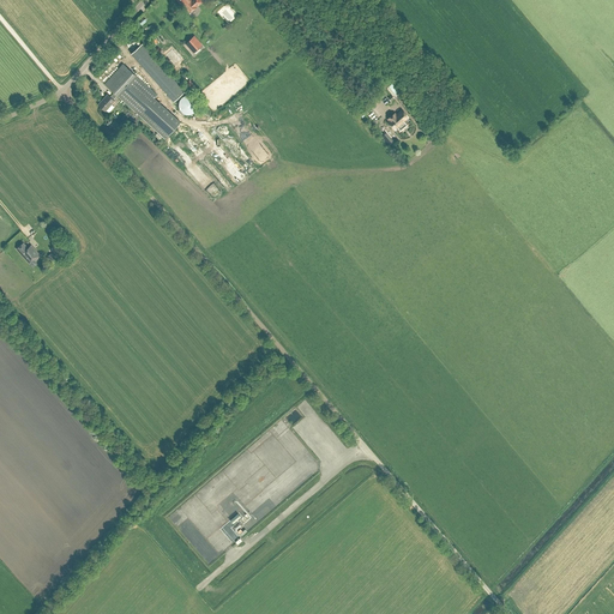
[(191,0),(178,0),(194,19),(202,12),(191,0)]
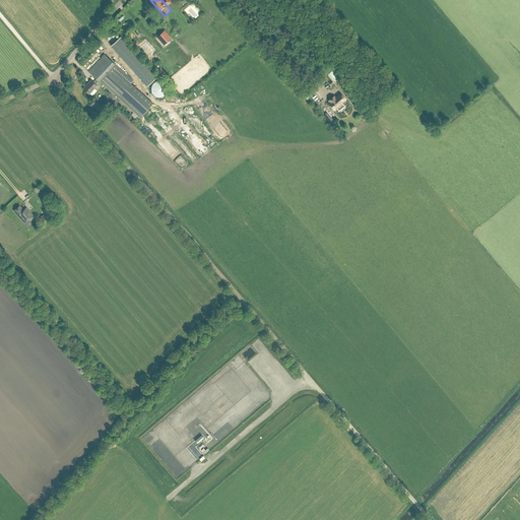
[(156,37),(164,45),(171,38),(165,30),(156,37)]
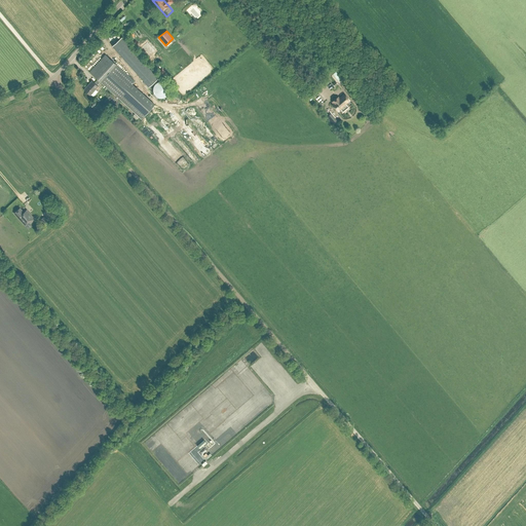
[(149,86),(158,78),(121,37),(112,45),(149,86)]
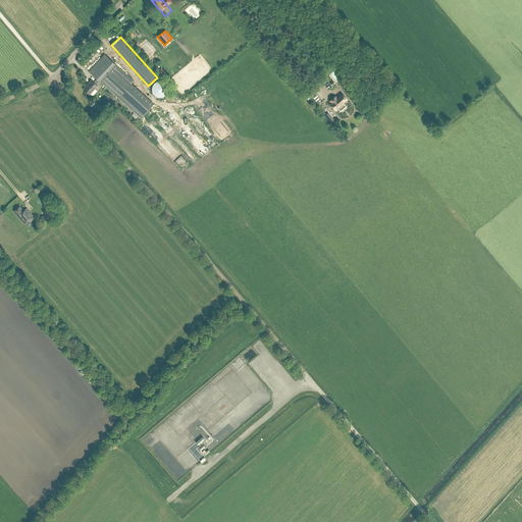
[(131,83),(133,81),(104,54),(89,71),(97,79),(93,82),(91,80),(83,89),(89,94),(97,86),(96,85),(99,81),(140,118),(153,104),(131,83)]
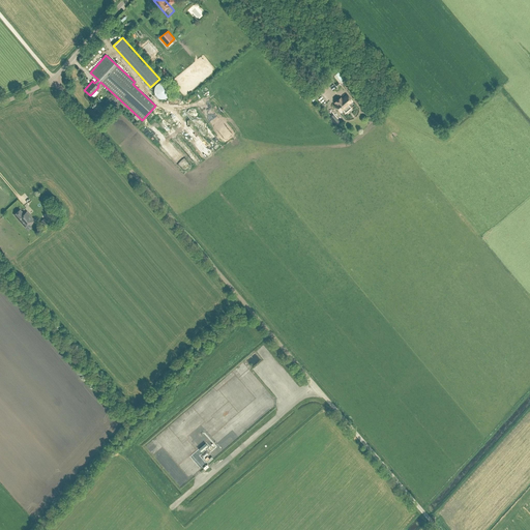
[(347,83),(350,82),(345,72),(341,75),(347,83)]
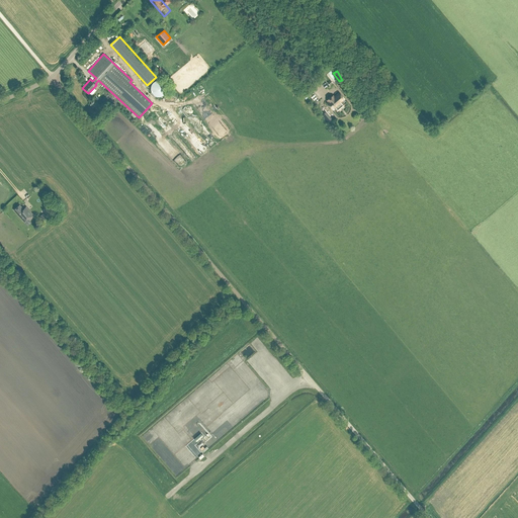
[(158,96),(159,96),(160,96),(161,96),(162,95),(163,95),(164,94),(165,93),(166,92),(166,91),(167,90),(167,89),(167,87),(167,86),(166,85),(166,84),(165,83),(164,82),(163,82),(162,81),(161,80),(160,80),(159,80),(158,80),(157,80),(156,80),(155,81),(154,81),(153,82),(152,83),(152,84),(151,85),(151,86),(151,87),(150,88),(151,89),(151,90),(151,91),(152,92),(152,93),(153,94),(154,95),(155,96),(156,96),(157,96),(158,96)]
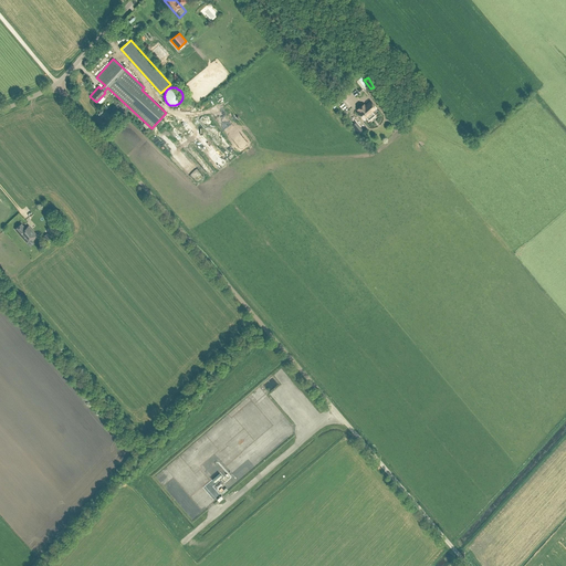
[(223,100),(226,96),(223,94),(217,101),(220,104),(224,101),(223,100)]
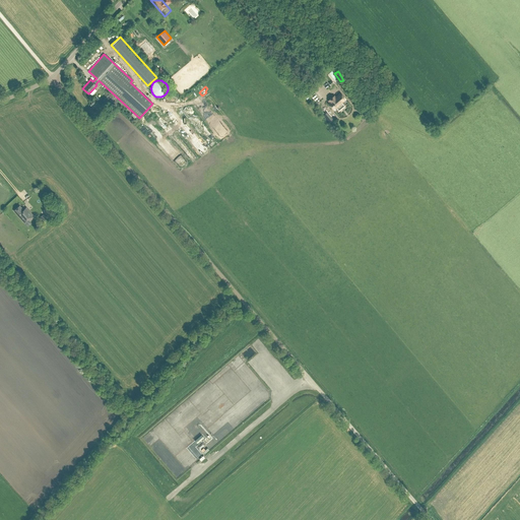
[(328,103),(329,104),(333,108),(335,106),(337,109),(343,104),(341,102),(344,99),(340,93),(339,93),(335,98),(334,96),(331,99),(329,100),(328,101),(329,102),(328,103)]
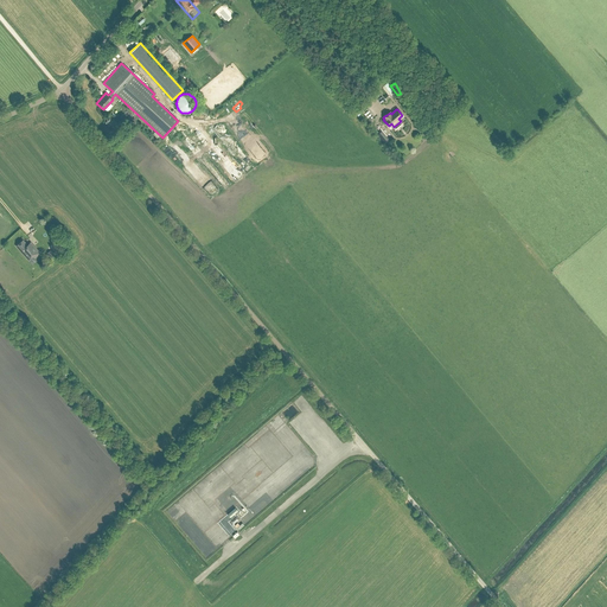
[(240,126),(246,121),(240,115),(234,119),(240,126)]
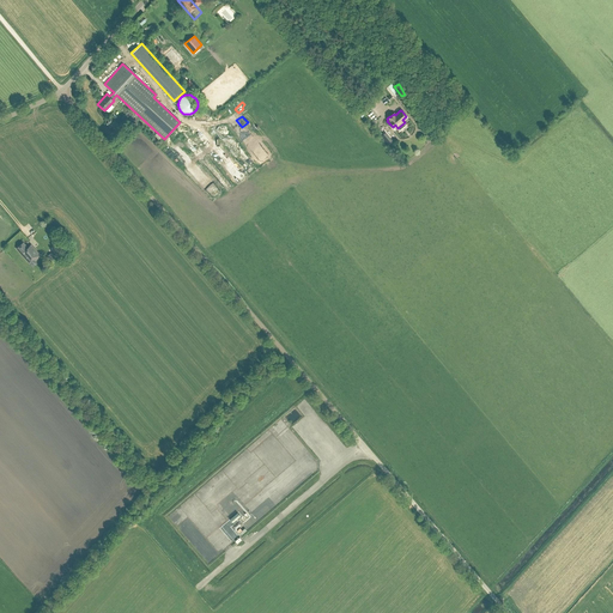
[(263,138),(260,139),(249,123),(244,126),(263,158),(272,152),(263,138)]
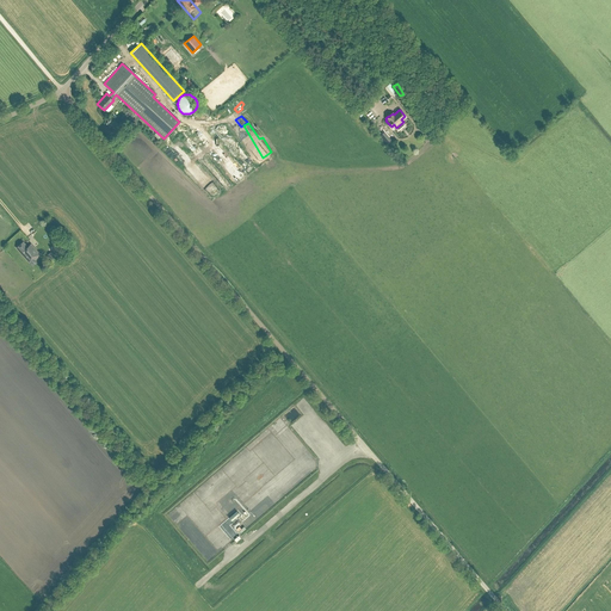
[(387,144),(392,141),(384,131),(380,136),(387,144)]
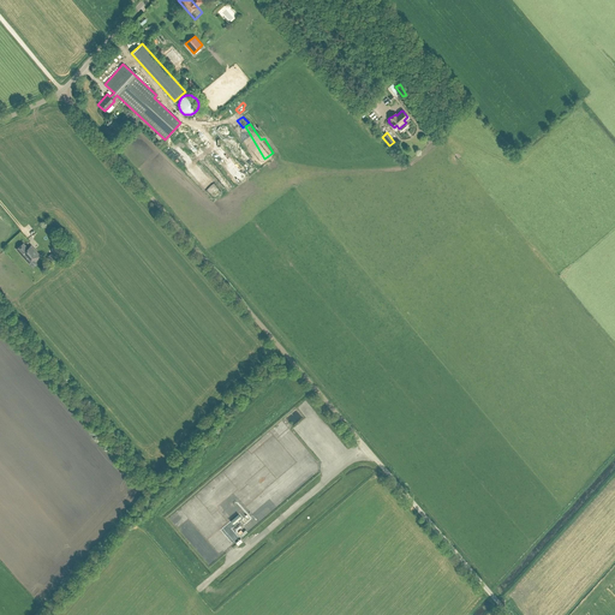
[(237,148),(245,156),(251,150),(244,142),(237,148)]
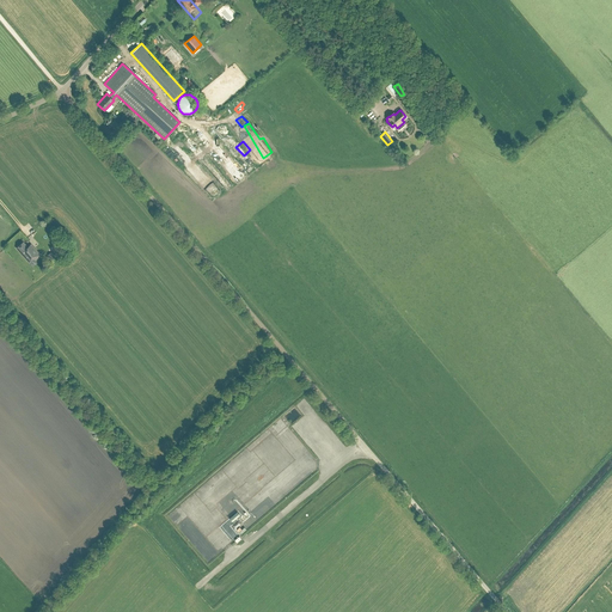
[(251,153),(245,159),(254,169),(261,163),(251,153)]
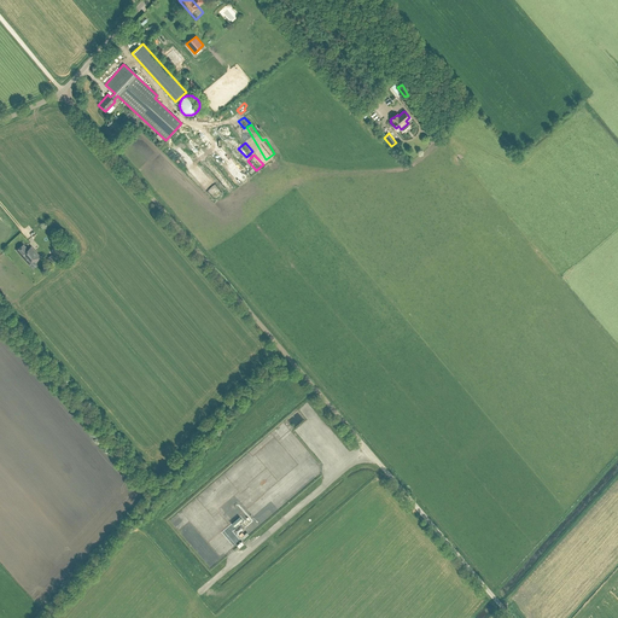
[(214,185),(219,180),(194,156),(188,161),(214,185)]
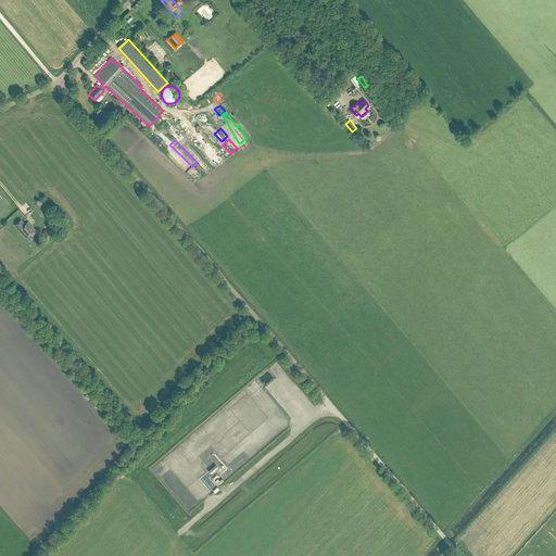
[(201,166),(194,172),(199,177),(205,172),(201,166)]
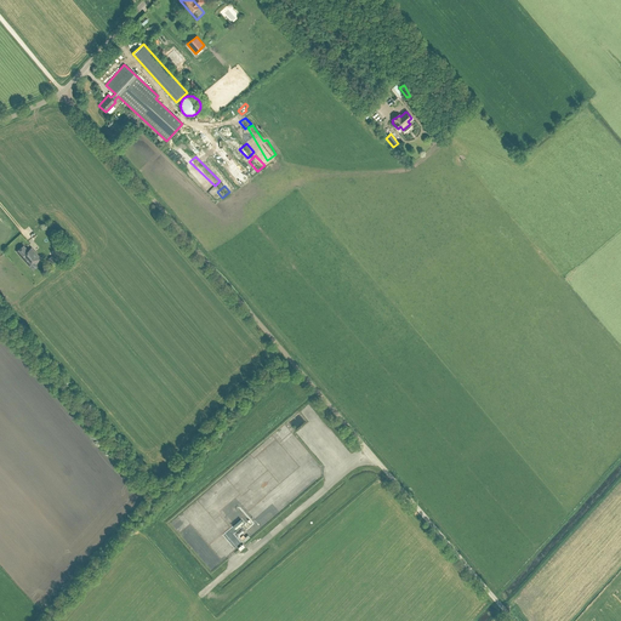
[(40,234),(41,235),(40,238),(50,248),(56,240),(45,229),(40,234)]
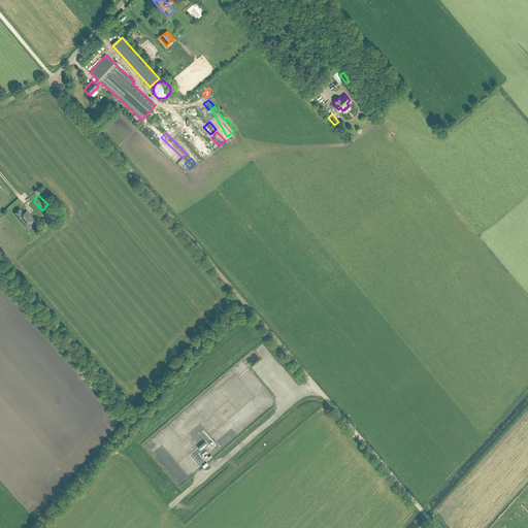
[(29,222),(30,224),(34,220),(26,210),(24,213),(20,208),(14,213),(25,225),(29,222)]
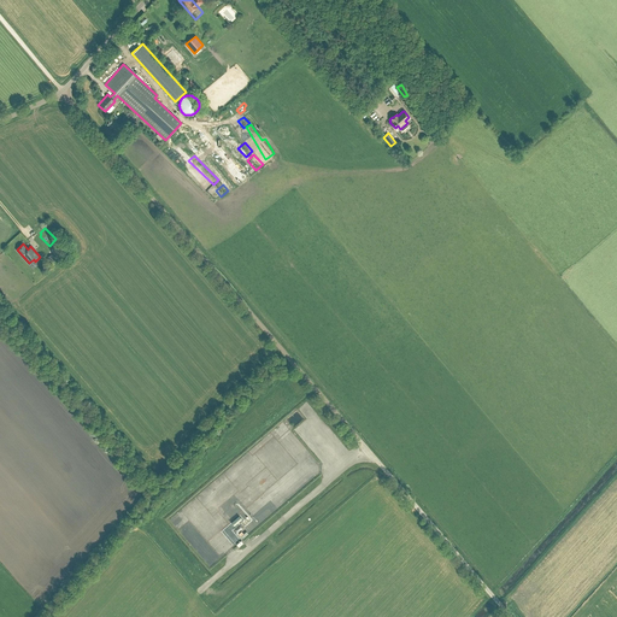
[(283,481),(288,477),(280,469),(276,472),(283,481)]
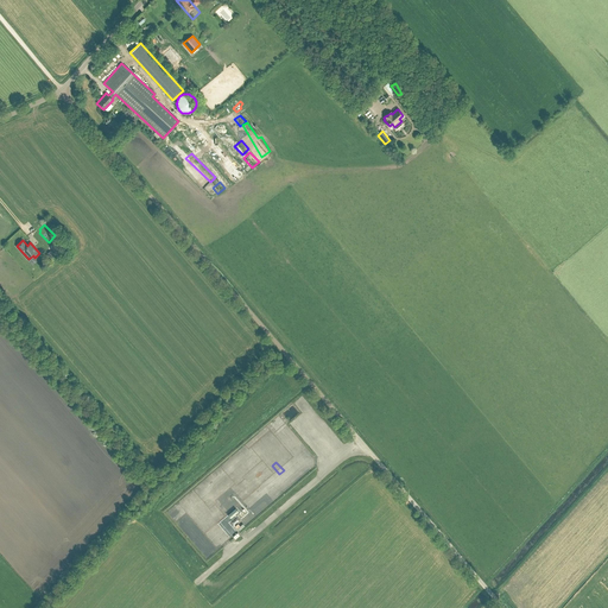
[(242,506),(223,523),(233,534),(241,527),(235,520),(239,517),(238,514),(245,508),(242,506)]
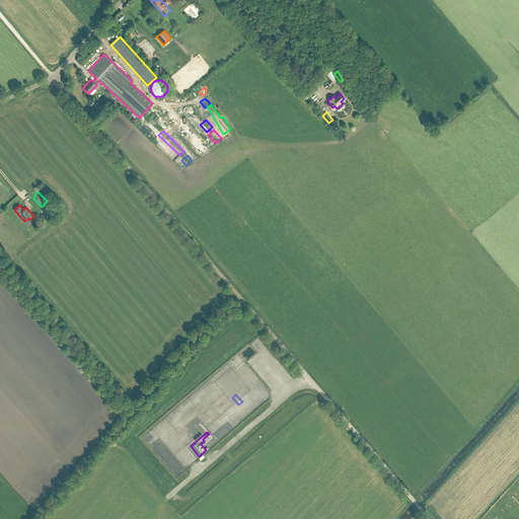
[(211,441),(214,445),(220,441),(217,436),(211,441)]
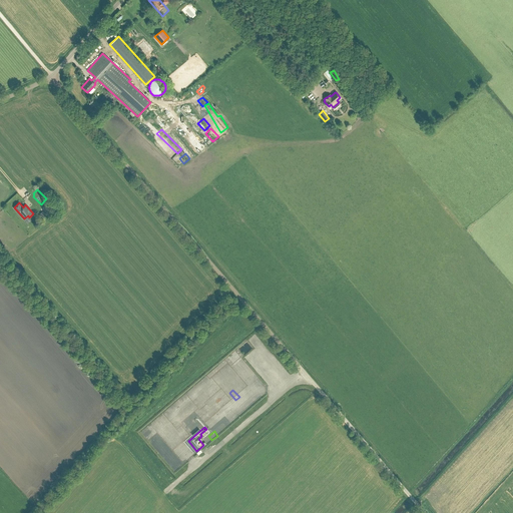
[(210,441),(206,438),(202,443),(206,446),(210,441)]
